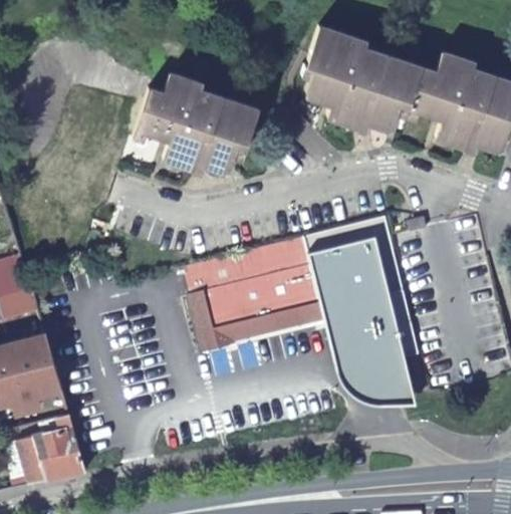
[(397,112),(406,114),(422,66),(364,47),(366,42),(319,26),(306,64),(304,64),(301,74),(309,77),(305,90),(307,95),(330,103),(326,116),(355,125),(355,127),(365,131),(367,122),(388,129),(393,126),(397,112)]
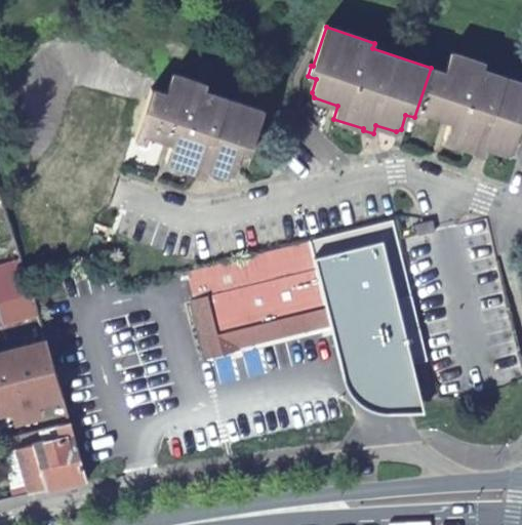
[(150,135),(152,136),(165,95),(93,72),(95,66),(46,49),(33,89),(32,89),(29,99),(37,103),(33,116),(35,121),(59,129),(55,142),(85,152),(84,153),(93,156),(96,149),(117,155),(122,152),(127,137),(147,144),(150,135)]
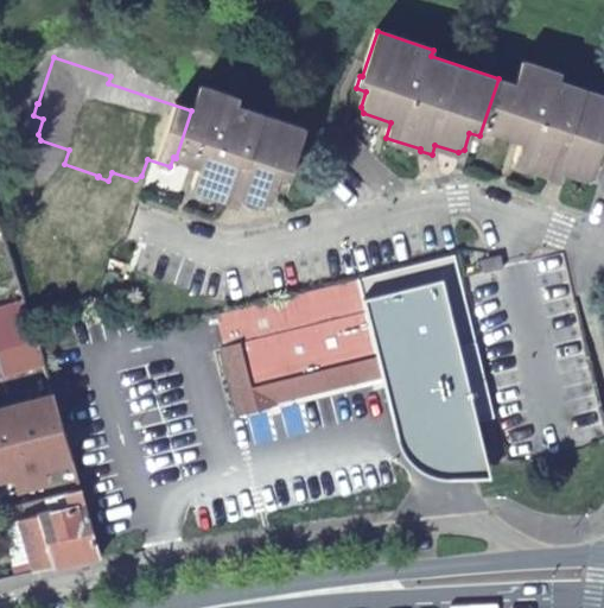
[(515,83),(498,78),(479,135),(491,140),(495,131),(521,139),(514,162),(550,173),(548,176),(560,179),(564,169),(589,177),(595,173),(599,158),(603,159),(603,95),(559,81),(561,74),(522,61),(515,83)]
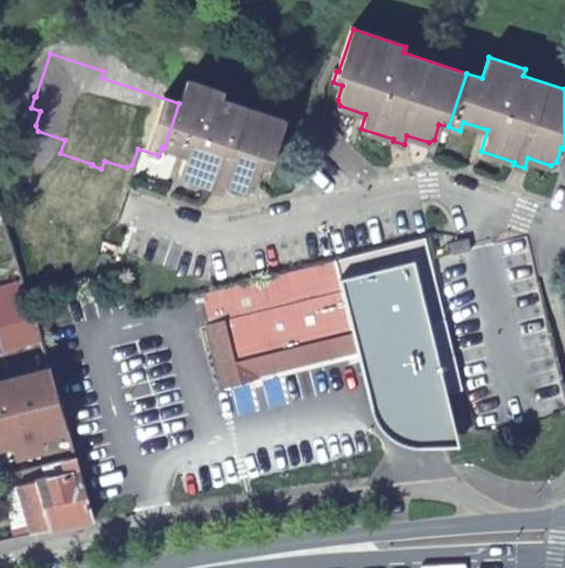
[(187,82),(179,103),(164,148),(187,155),(180,176),(211,186),(211,189),(222,192),(225,183),(249,191),(254,188),(260,173),(269,176),(285,122),(221,100),(223,94),(187,82)]
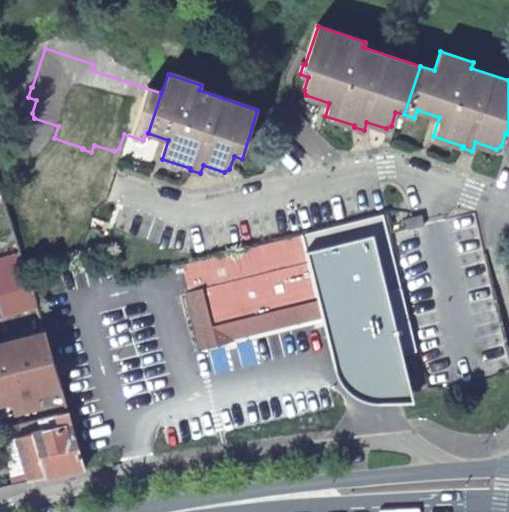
[(393,229),(389,212),(359,220),(364,237),(393,229)]
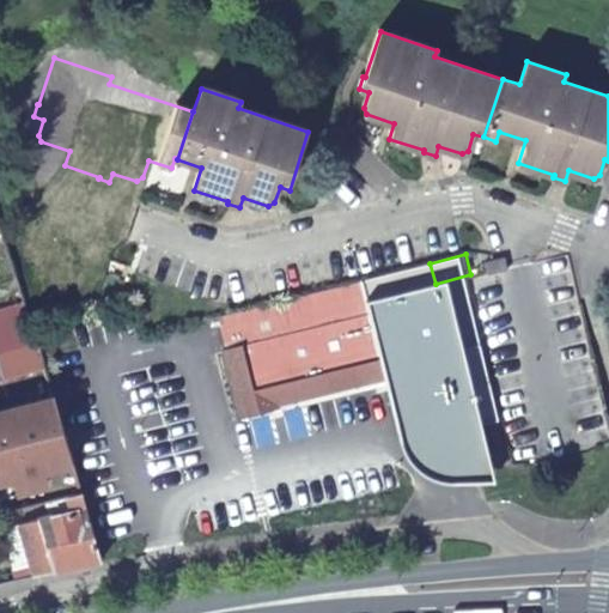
[(430,263),(218,317),(233,376),(253,370),(263,412),(438,365),(421,301),(439,296),(436,284),(430,263)]
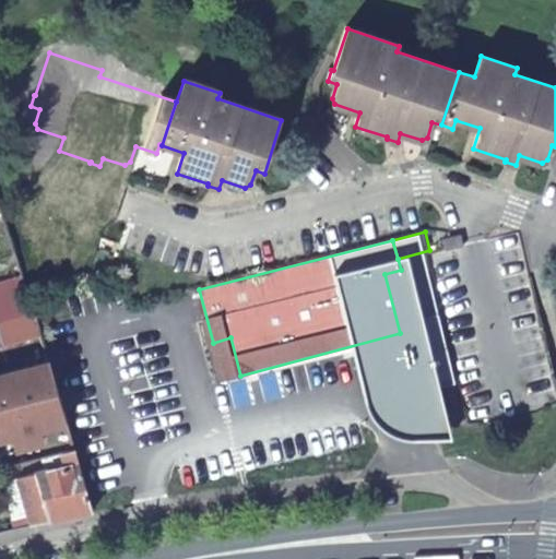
[(24,281),(0,287),(0,323),(34,313),(30,296),(24,281)]
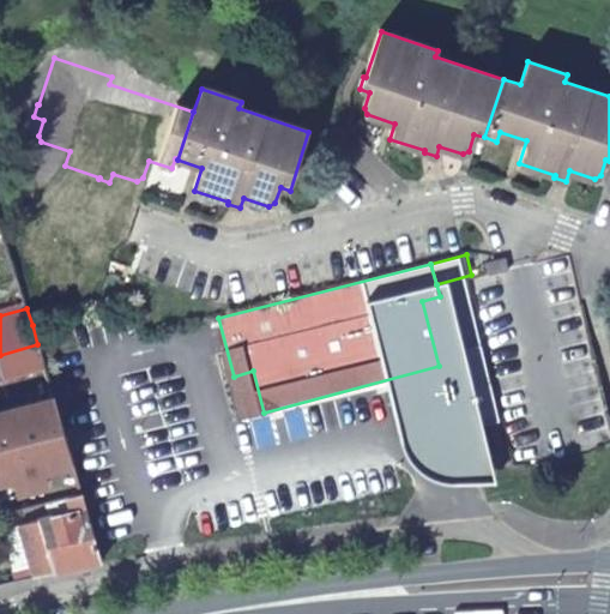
[(40,349),(6,359),(13,381),(46,371),(44,366),(40,349)]
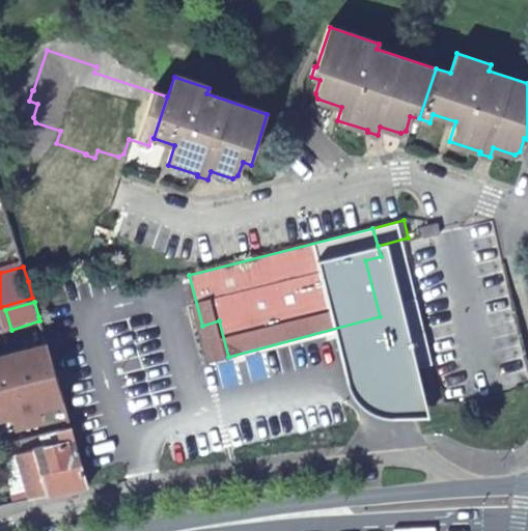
[(219,320),(202,326),(212,361),(228,357),(219,320)]
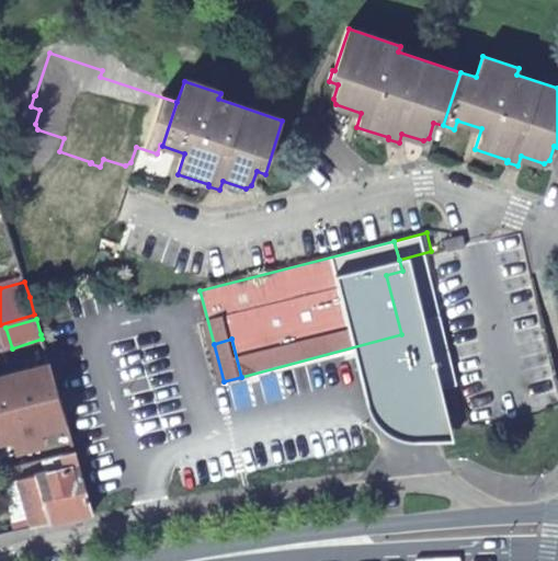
[(67,424),(50,368),(0,384),(0,430),(4,446),(16,443),(20,457),(46,448),(42,433),(67,424)]
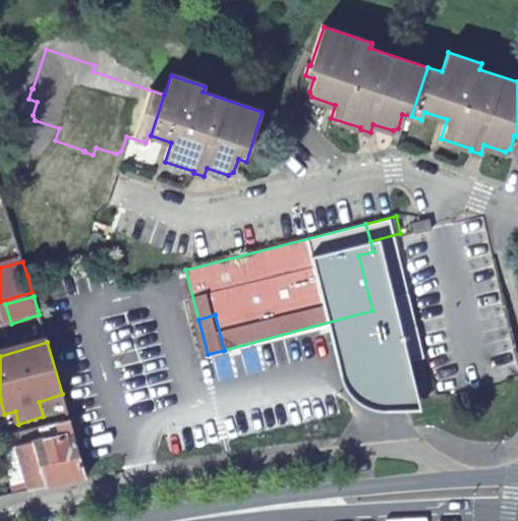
[(4,414),(0,399),(0,428),(18,424),(15,411),(4,414)]
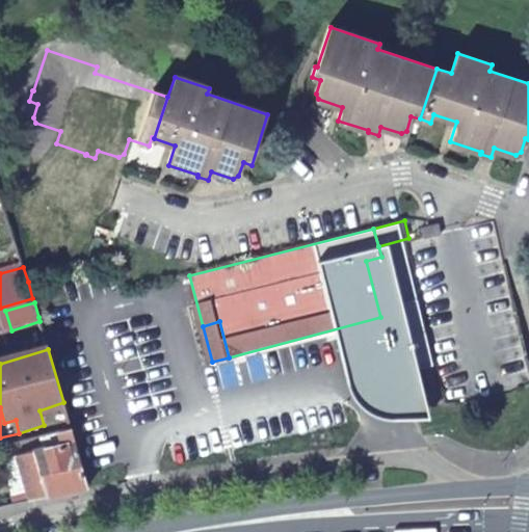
[(19,456),(31,502),(89,489),(72,429),(60,432),(63,444),(19,456)]
